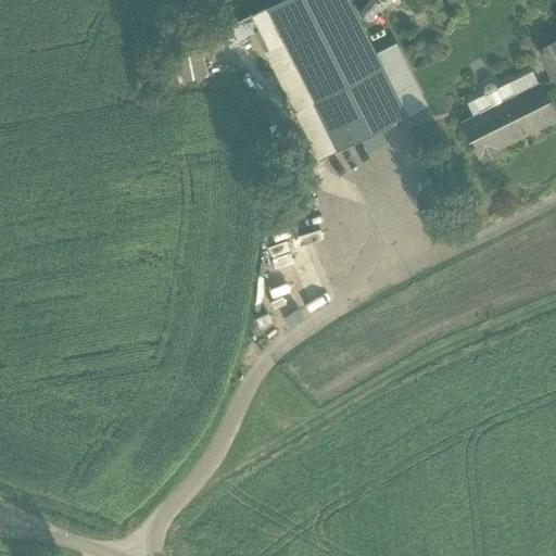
[(231,49),(258,36),(320,160),(427,106),(395,43),(375,54),(348,0),(283,0),(223,30),(231,49)]
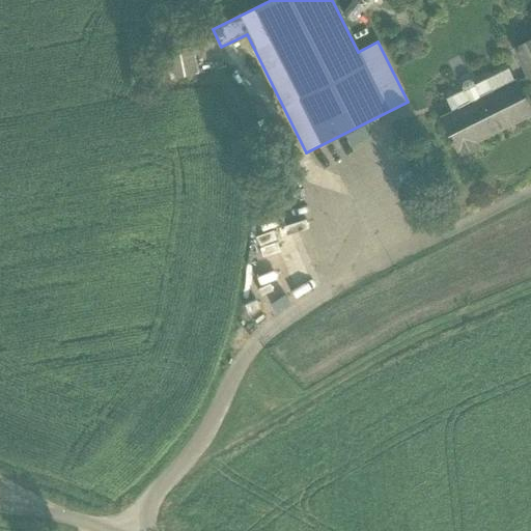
[(530,39),(514,49),(519,58),(528,77),(530,75),(530,39)]
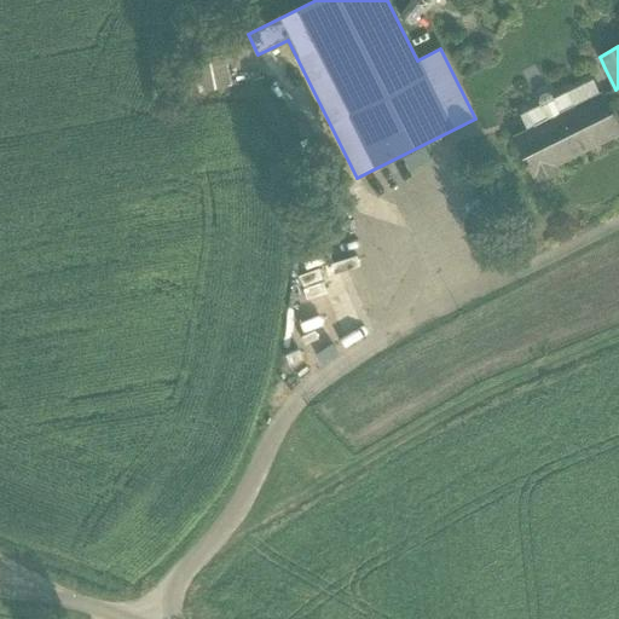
[(225,55),(192,61),(197,92),(231,87),(225,55)]
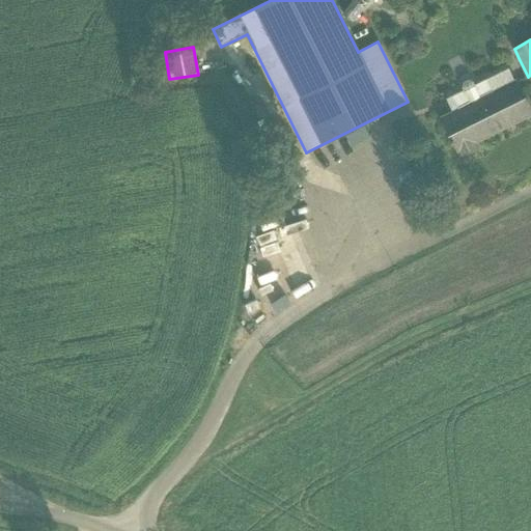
[(453,138),(450,139),(452,142),(454,141),(458,149),(530,113),(530,110),(515,80),(514,81),(507,68),(474,85),(472,81),(467,80),(463,83),(462,87),(463,90),(446,100),(452,111),(442,116),(453,138)]
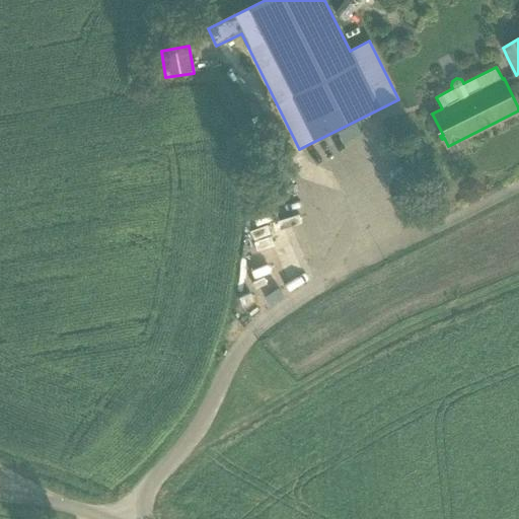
[(306,236),(298,217),(302,216),(291,191),(276,198),(287,224),(283,225),(291,243),(306,236)]
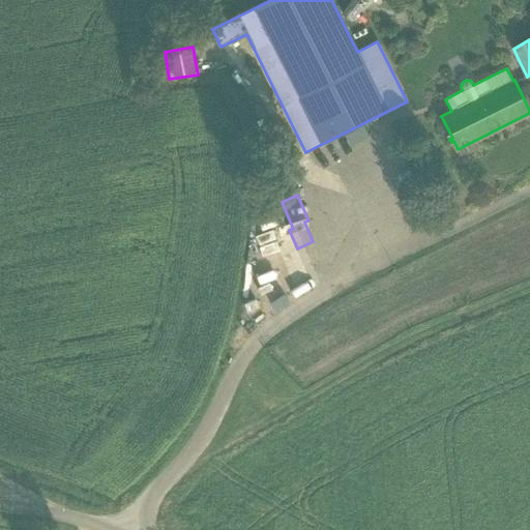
[(321,211),(326,230),(336,227),(330,208),(321,211)]
